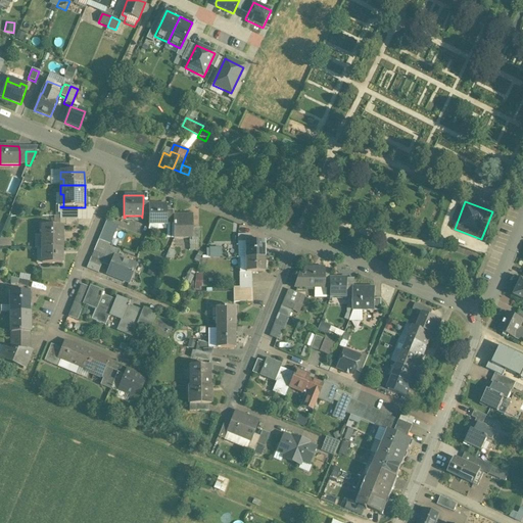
[(167,205),(149,205),(148,205),(148,216),(148,224),(167,224),(167,211),(167,210),(167,205)]
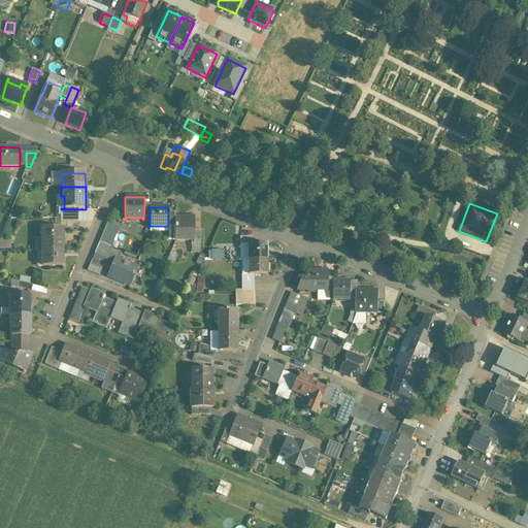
[(194,218),(175,218),(175,226),(175,241),(191,241),(194,241),(194,231),(194,218)]
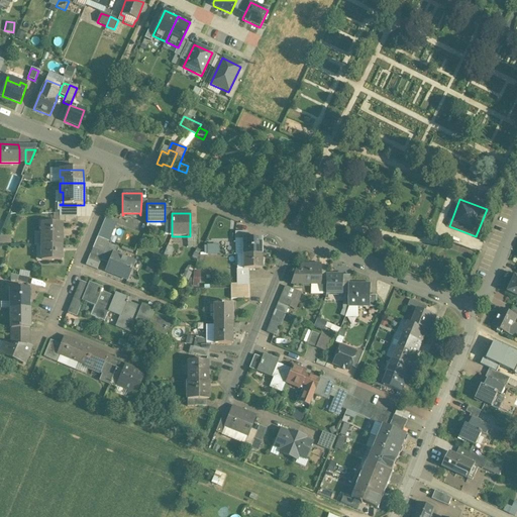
[(105,219),(97,237),(108,242),(116,223),(105,219)]
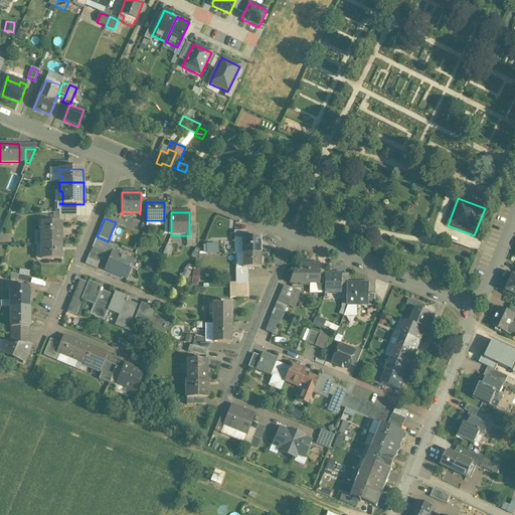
[(61,223),(41,223),(41,245),(61,245),(61,223)]
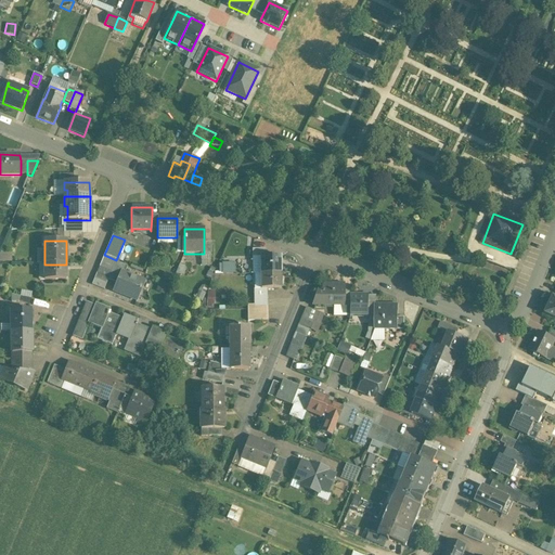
[(239,252),(231,248),(228,256),(235,259),(239,252)]
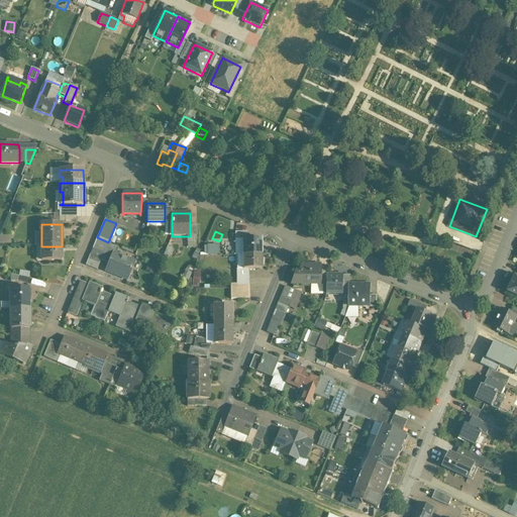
[(0,235),(0,243),(10,243),(10,235),(0,235)]
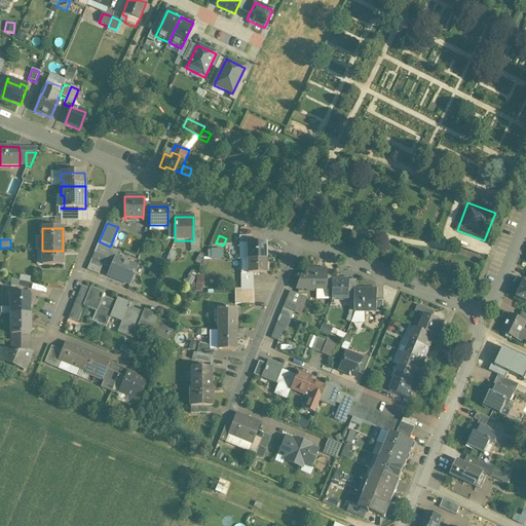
[(193,242),(193,240),(190,240),(190,253),(199,253),(199,242),(193,242)]
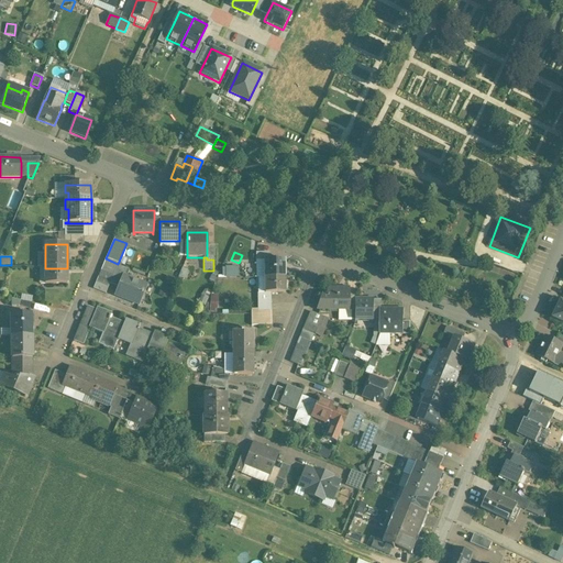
[(118,264),(106,258),(103,265),(116,271),(118,266),(118,264)]
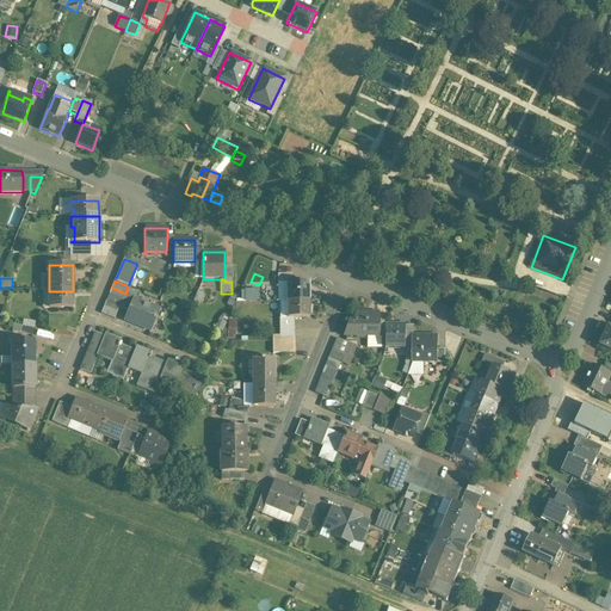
[(287,283),(278,283),(278,302),(279,302),(288,302),(287,283)]
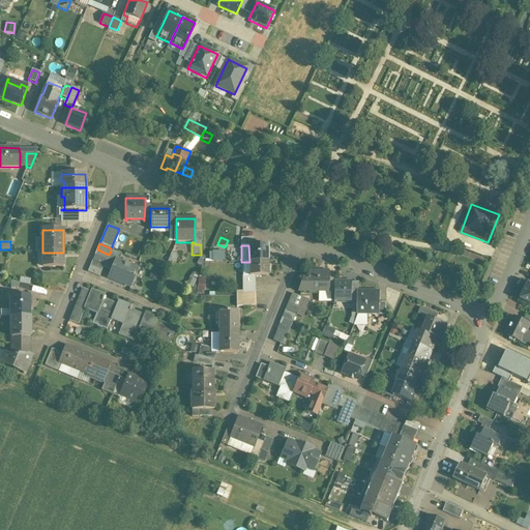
[(268,262),(268,245),(254,245),(249,245),(248,245),(249,262),(268,262)]
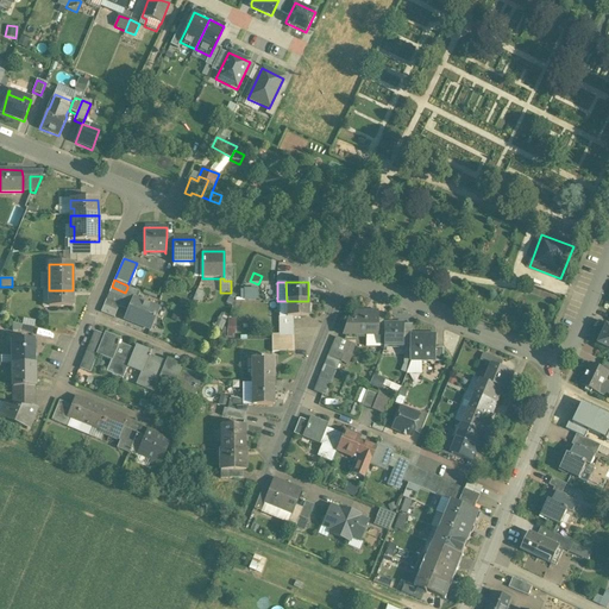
[(125,293),(112,287),(110,294),(123,299),(125,293)]
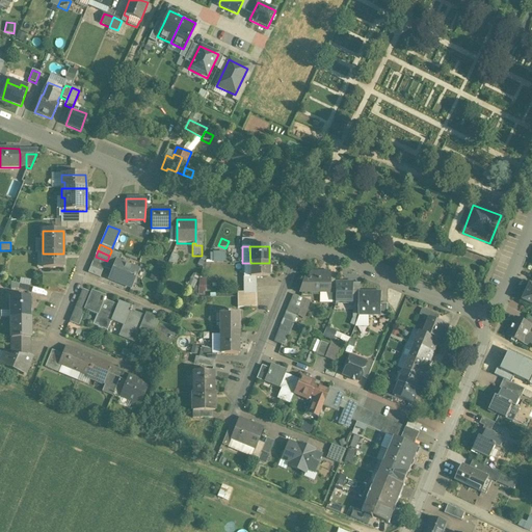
[(104,267),(104,268),(112,272),(116,262),(120,263),(122,256),(111,251),(109,256),(107,261),(104,267)]
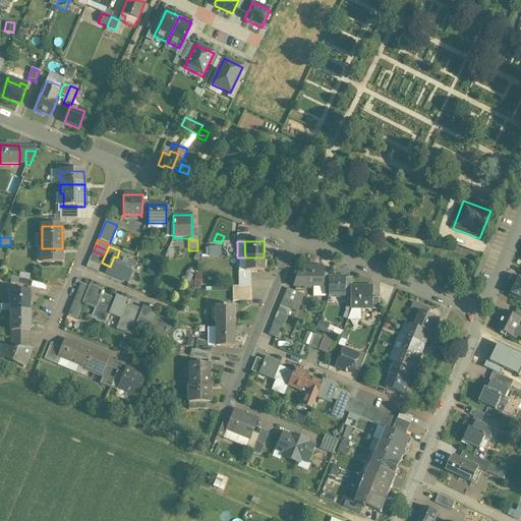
[(205,246),(205,256),(220,256),(220,246),(205,246)]
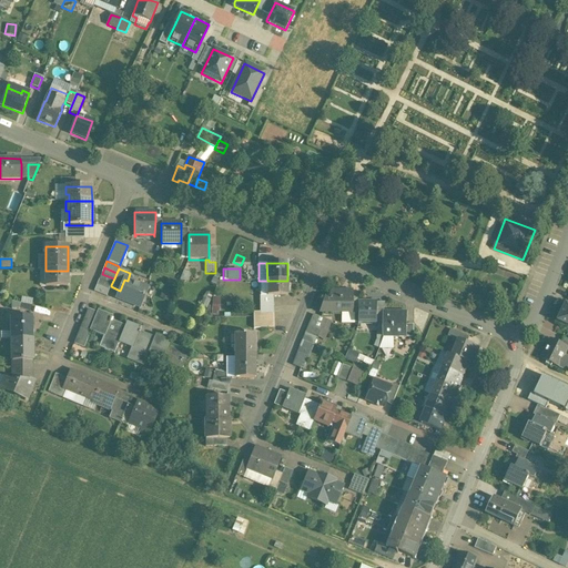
[(68,271),(46,271),(46,277),(48,277),(48,287),(68,287),(68,271)]
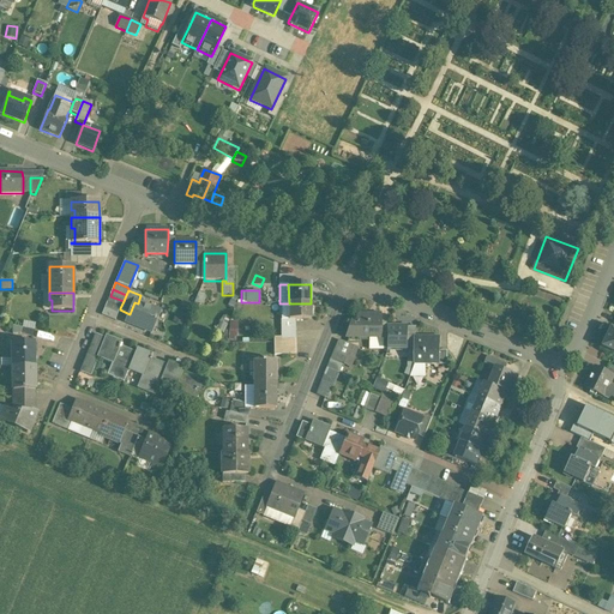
[(124,301),(110,296),(107,302),(120,308),(124,301)]
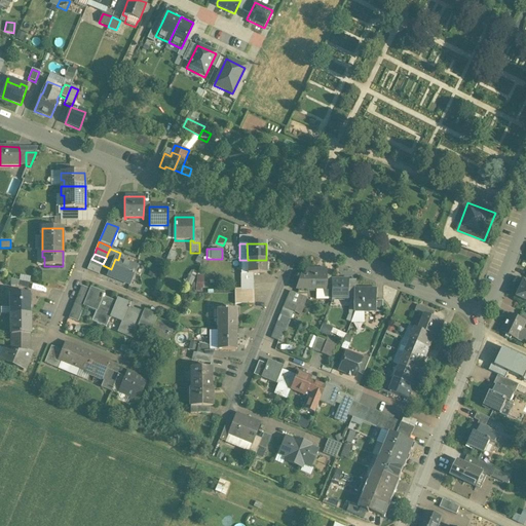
[(103,264),(91,259),(89,265),(101,269),(103,265),(103,264)]
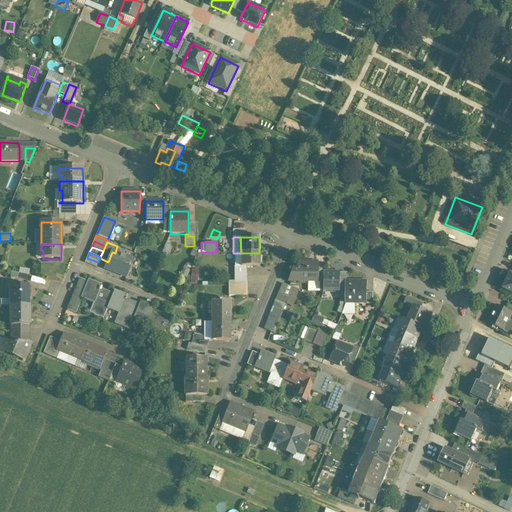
[(115,253),(112,252),(108,262),(105,268),(126,277),(133,260),(115,253)]
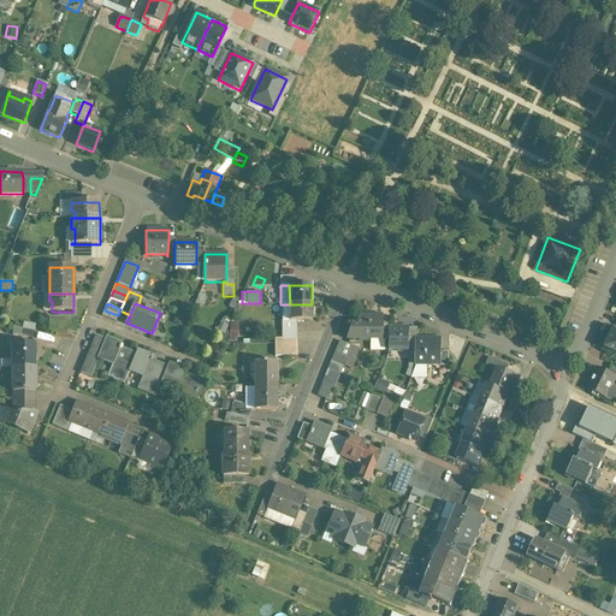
[(290,321),(296,321),(312,321),(312,304),(290,304),(290,321)]
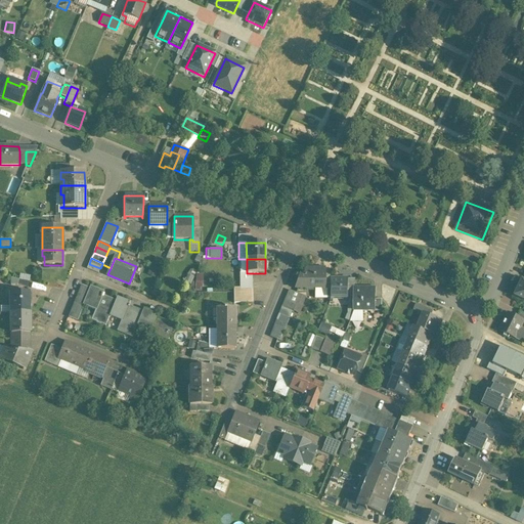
[(323,269),(305,269),(305,275),(304,275),(304,276),(300,276),(296,288),(300,289),(314,289),(314,297),(316,298),(326,298),(326,289),(330,289),(330,279),(330,276),(323,276),(323,269)]
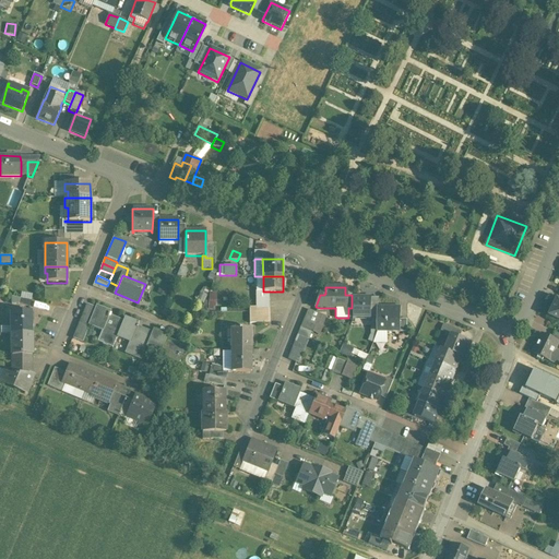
[(257,292),(256,292),(256,301),(257,301),(270,301),(269,292),(263,292),(257,292)]
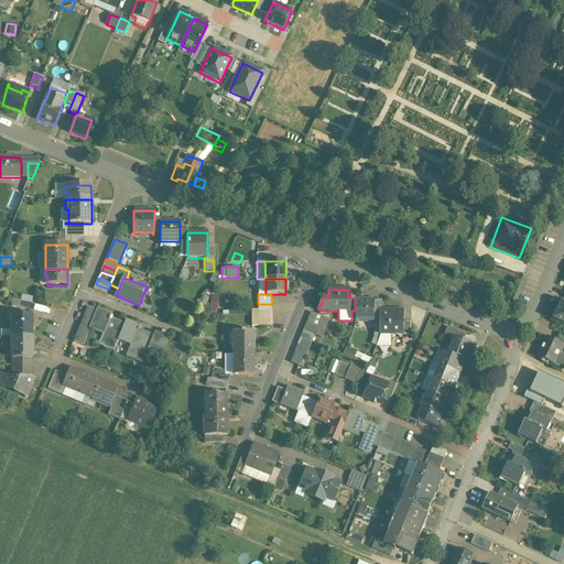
[(375,301),(355,301),(355,311),(355,321),(375,321),(375,318),(375,306),(375,301)]
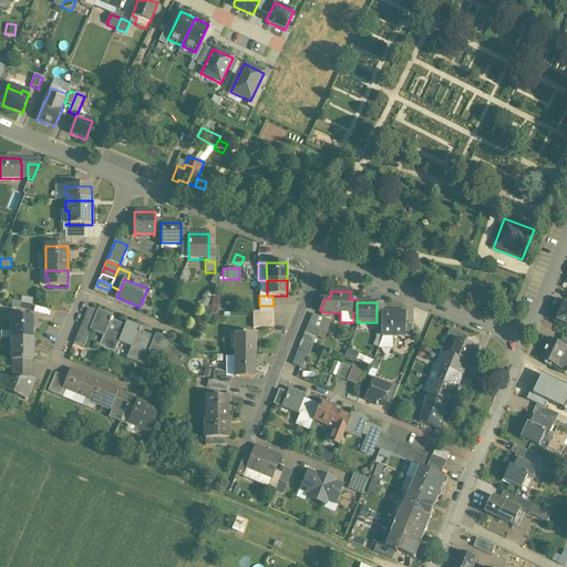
[(566,303),(557,321),(566,325),(566,303)]
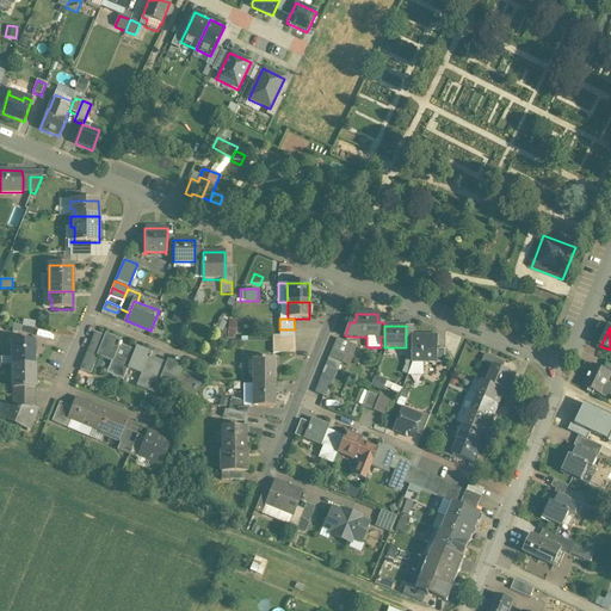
[(121,341),(105,335),(105,338),(96,334),(81,370),(91,375),(112,376),(123,381),(128,369),(135,351),(127,349),(127,350),(121,347),(122,345),(119,344),(121,341)]
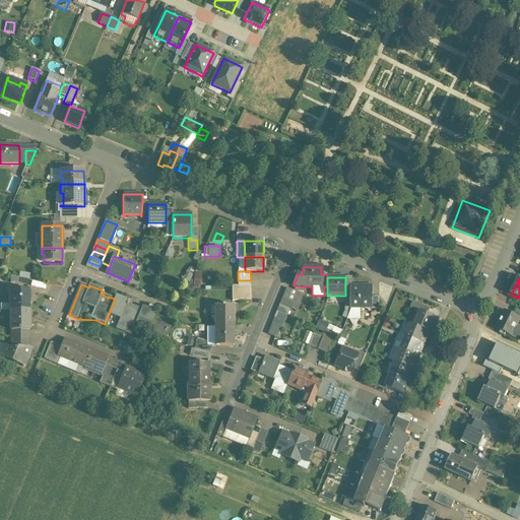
[(351,286),(351,294),(351,309),(361,309),(372,309),(372,298),(372,286),(351,286)]
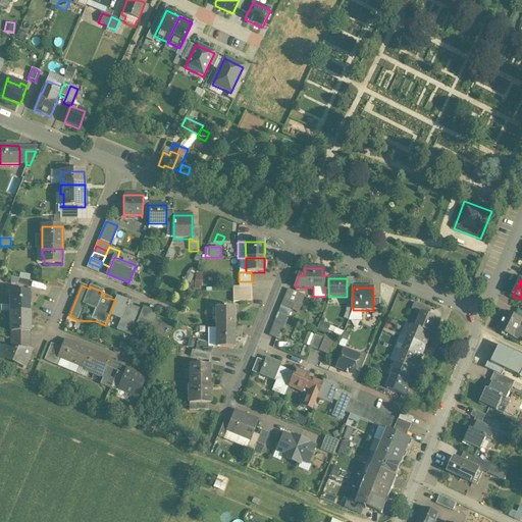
[(301,295),(288,290),(284,298),(296,303),(297,304),(301,295)]
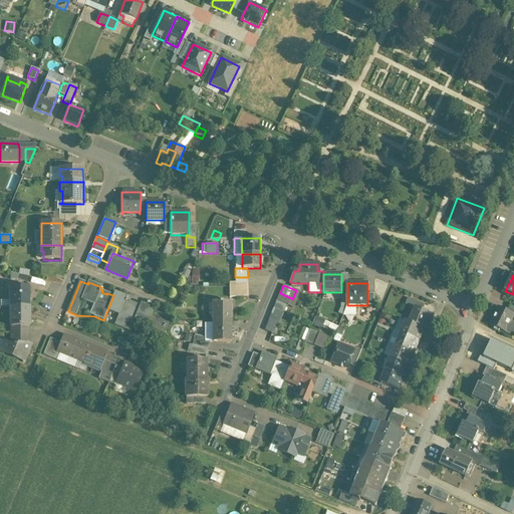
[(29,307),(29,287),(10,287),(11,307),(29,307)]
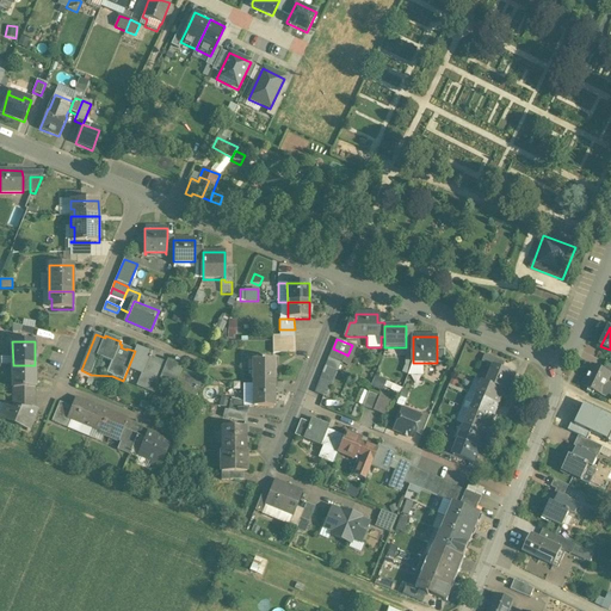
[(158,362),(150,359),(152,357),(150,357),(152,355),(136,347),(135,351),(128,369),(143,375),(144,371),(149,374),(143,389),(154,393),(159,381),(166,364),(158,360),(158,362)]
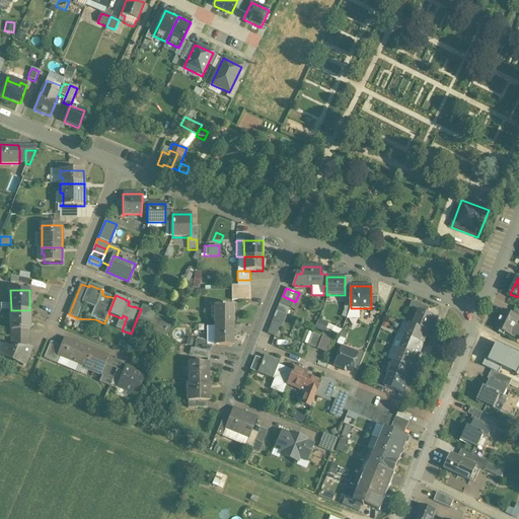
[(294,301),(283,296),(279,304),(288,307),(290,308),(294,301)]
